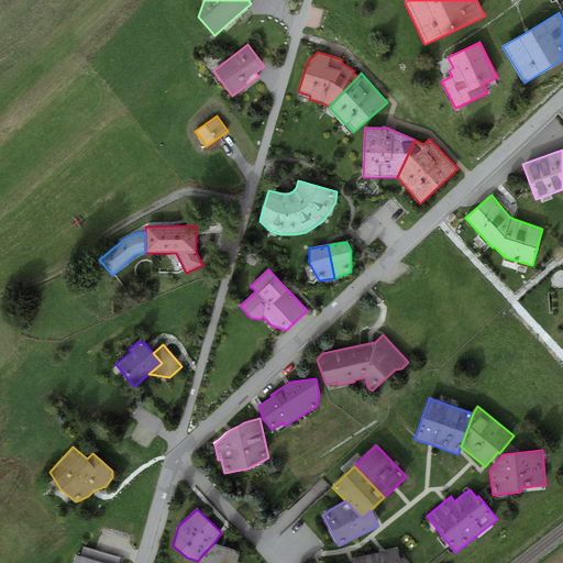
[(235,550),(213,543),(200,558),(198,562),(236,562),(240,554),(235,550)]
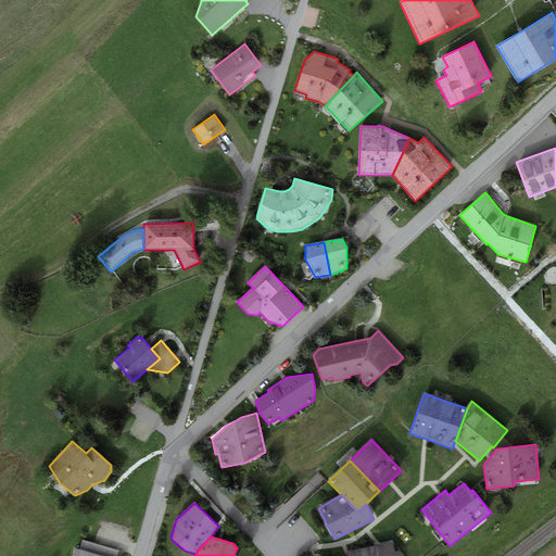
[(73,555),(97,555),(100,545),(83,540),(79,550),(76,548),(73,555)]
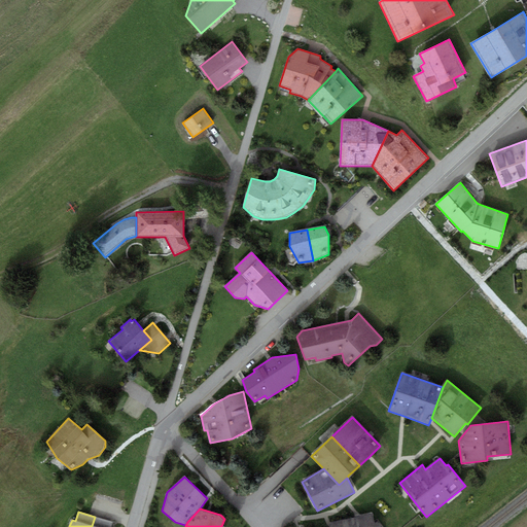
[(374,526),(373,514),(330,522),(329,526),(374,526)]
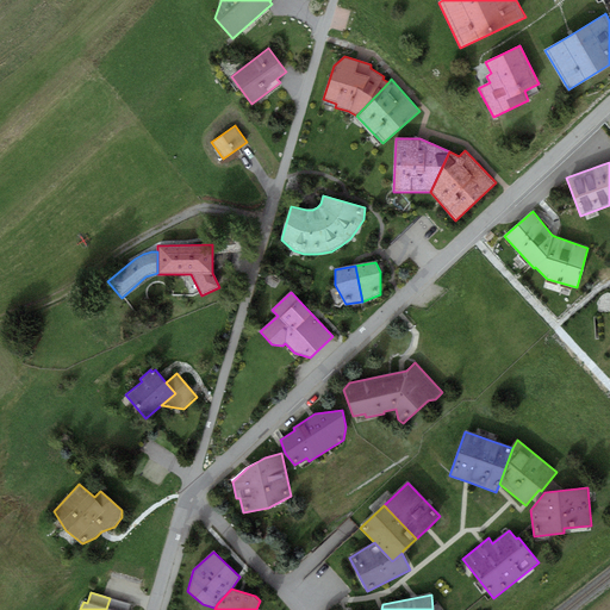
[(129,609),(131,604),(110,598),(106,609),(129,609)]
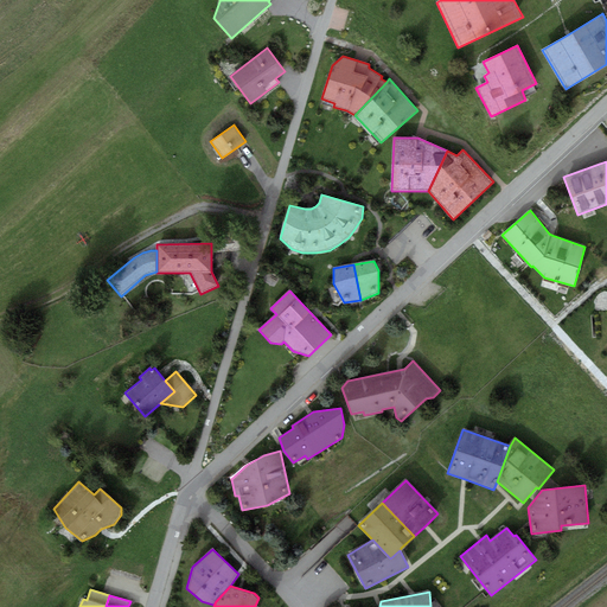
All buildings are outlined.
